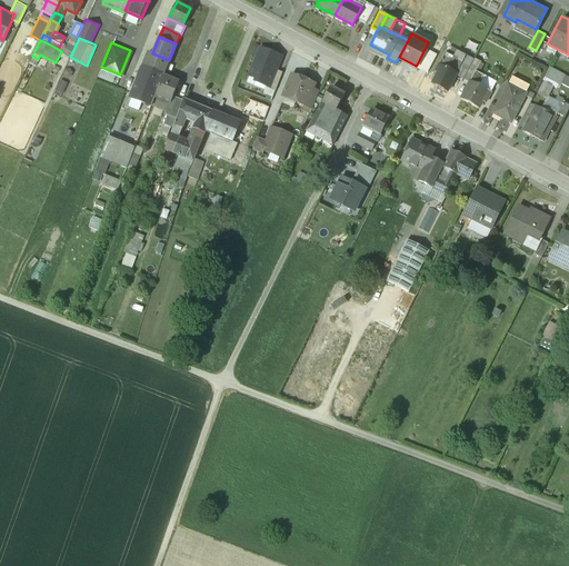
[(276,68),(281,55),(260,46),(248,76),(267,83),(269,85),(276,68)]
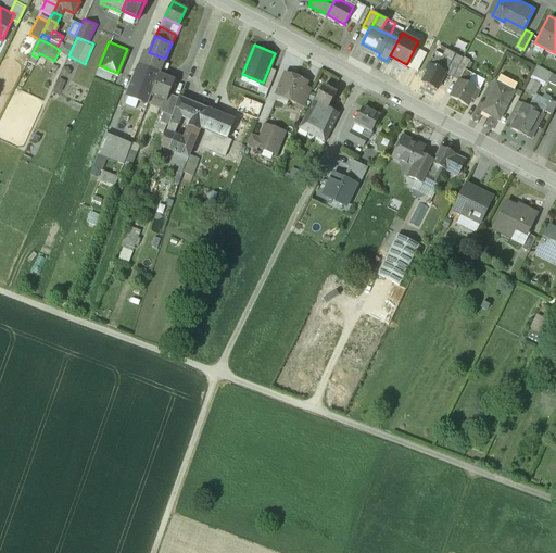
[(416,46),(407,63),(418,68),(427,51),(416,46)]
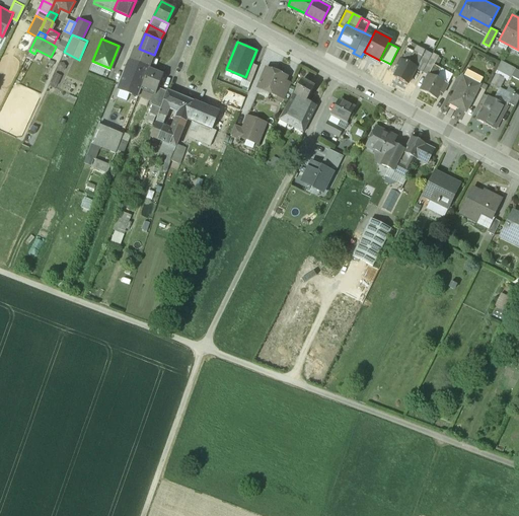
[(408,43),(405,46),(413,50),(408,61),(416,65),(415,67),(422,70),(428,60),(431,54),(408,43)]
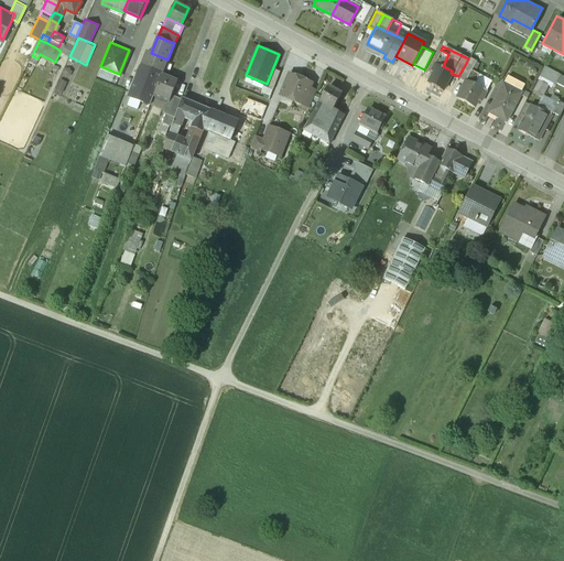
[(448,54),(441,50),(434,62),(443,66),(448,54)]
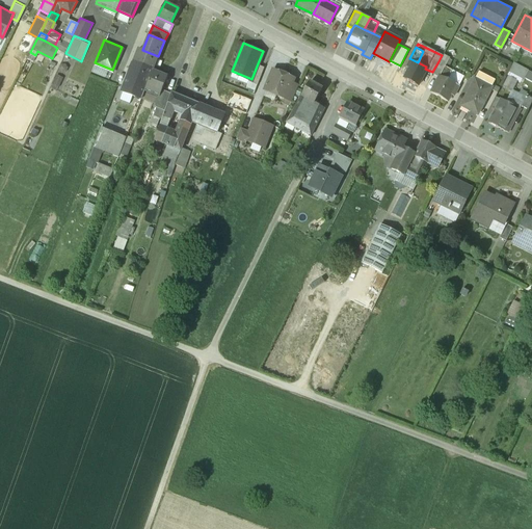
[(139,102),(142,95),(145,87),(153,68),(158,56),(142,50),(136,48),(117,93),(139,102)]
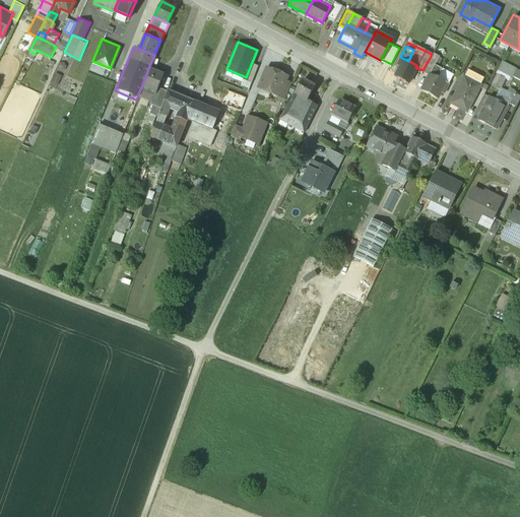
[(46,64),(52,67),(55,60),(49,57),(46,64)]
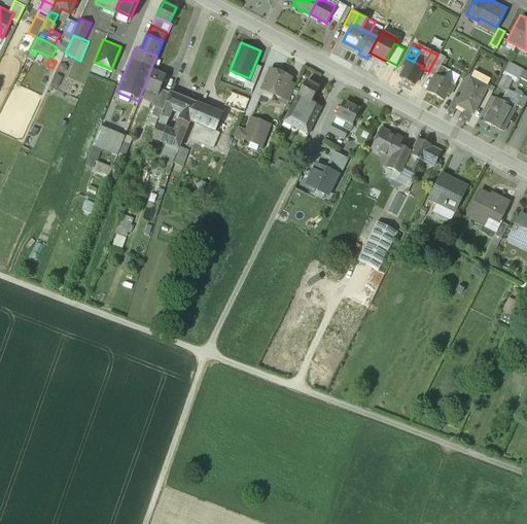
[(414,62),(406,58),(402,64),(405,66),(399,75),(414,82),(421,68),(422,66),(414,62)]
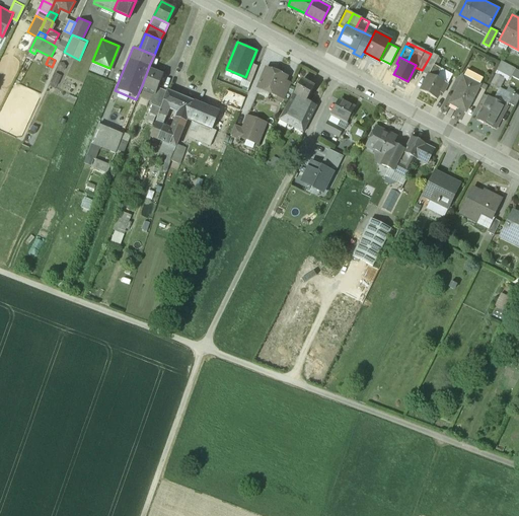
[(433,63),(428,60),(422,70),(428,73),(429,72),(433,63)]
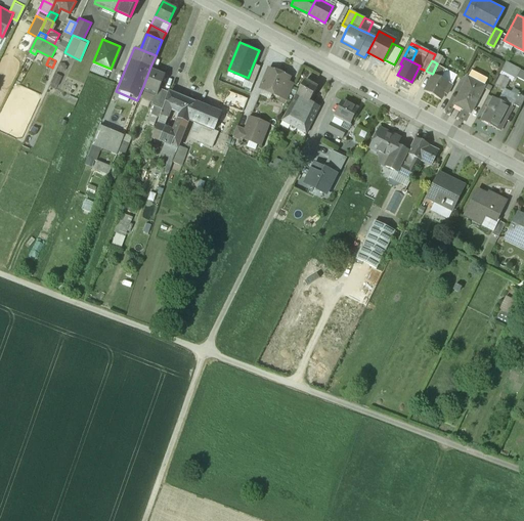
[(514,79),(516,75),(520,68),(506,60),(499,72),(500,73),(494,84),(503,88),(509,77),(514,79)]
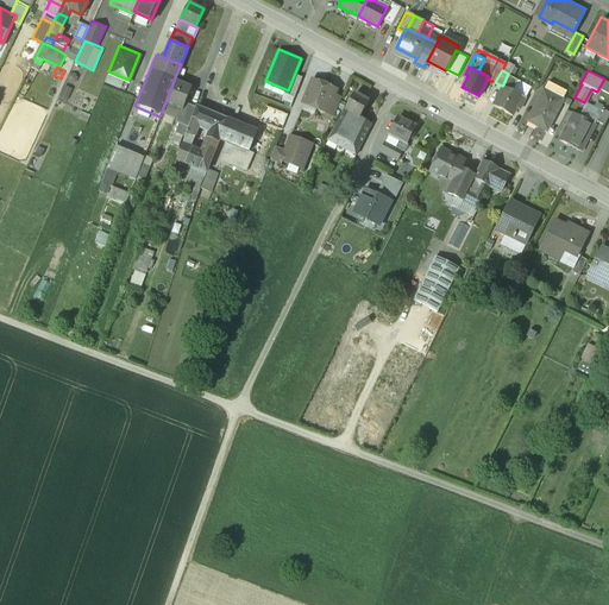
[(294,95),(302,75),(295,73),(288,90),(286,89),(284,92),(294,95)]
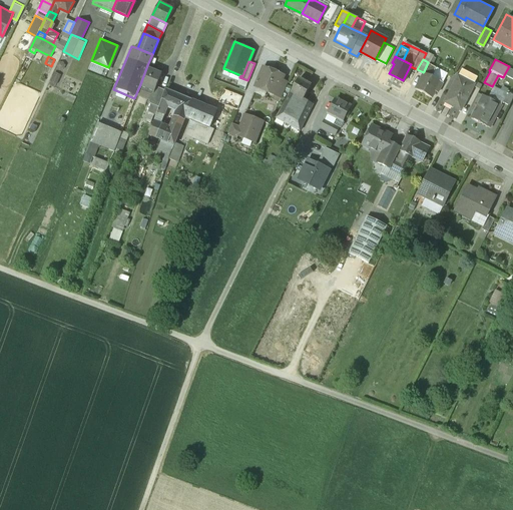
[(435,65),(428,62),(424,71),(430,74),(435,65)]
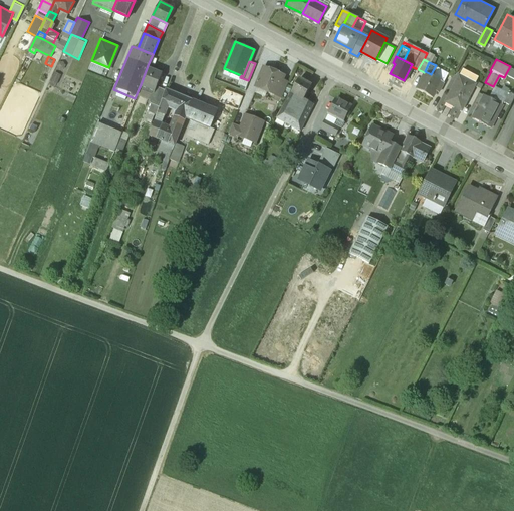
[(163,71),(148,65),(141,84),(155,89),(157,84),(163,71)]
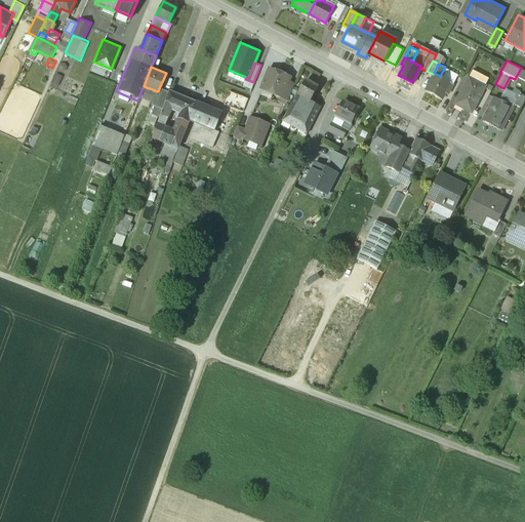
[(289,75),(270,67),(260,87),(281,95),(287,80),(289,75)]
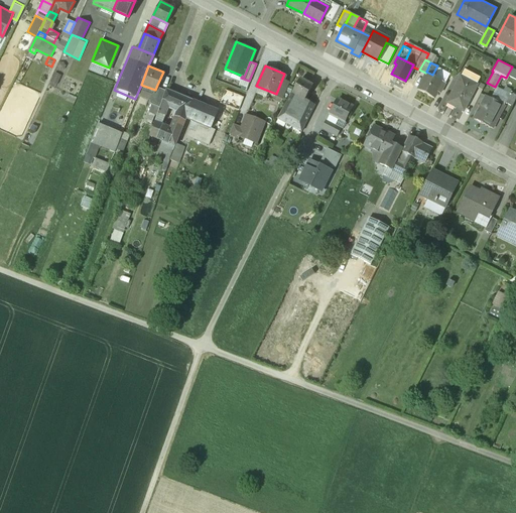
[(437,66),(432,75),(426,72),(425,73),(417,88),(433,96),(437,90),(439,91),(449,73),(437,66)]
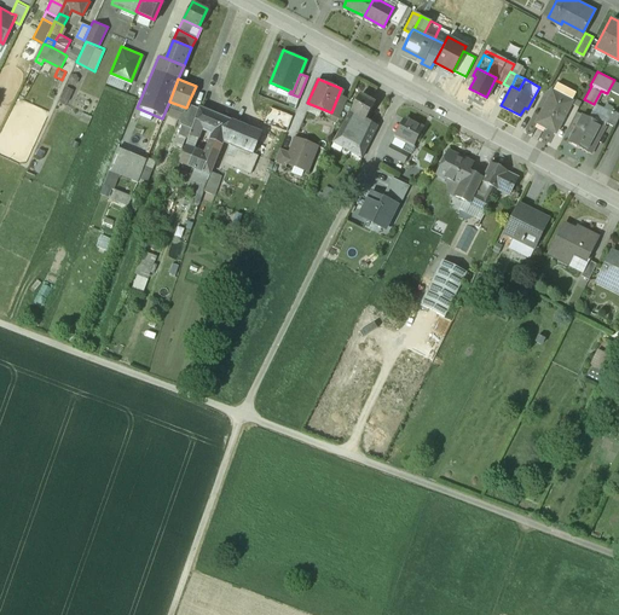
[(576,91),(556,81),(553,90),(559,92),(571,99),(576,91)]
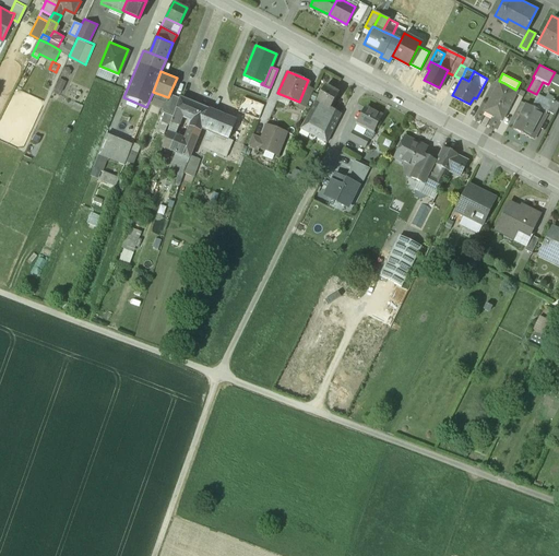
[(67,80),(60,77),(55,86),(61,90),(67,80)]
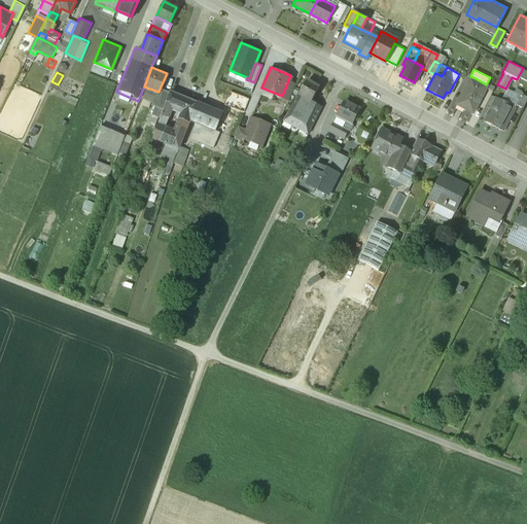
[(470,76),(470,75),(466,82),(471,85),(476,78),(470,76)]
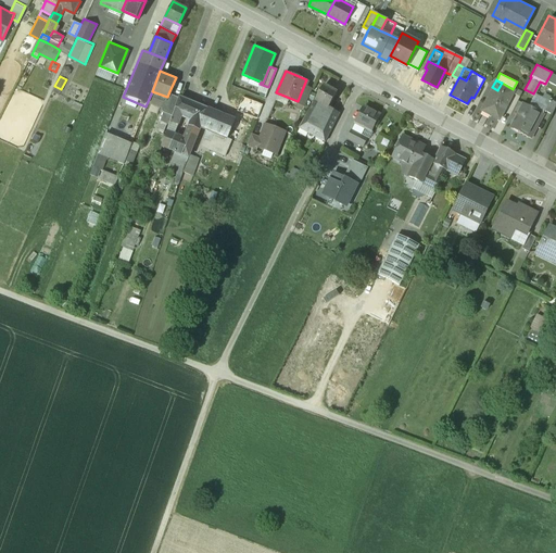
[(513,89),(502,83),(497,90),(492,87),(481,109),(491,113),(492,111),(501,115),(514,89),(513,89)]
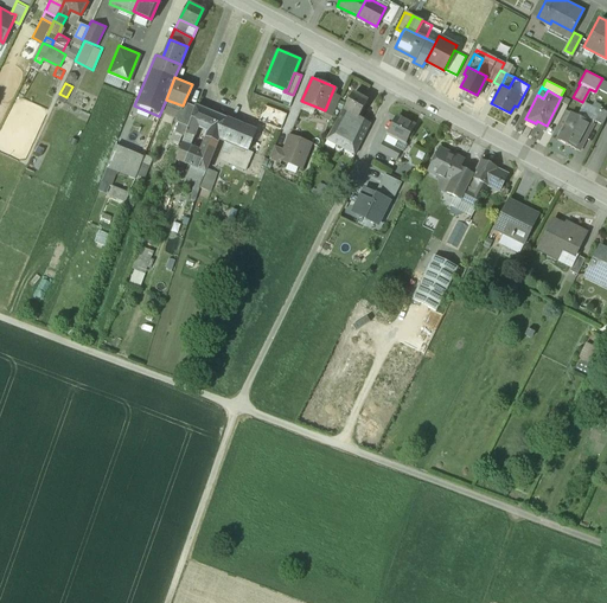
[(368,98),(353,91),(342,113),(350,117),(352,111),(358,115),(368,98)]
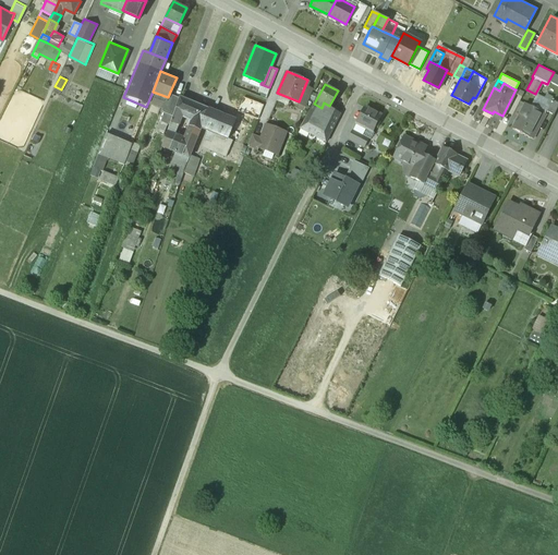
[(313,87),(305,85),(299,101),(305,104),(313,87)]
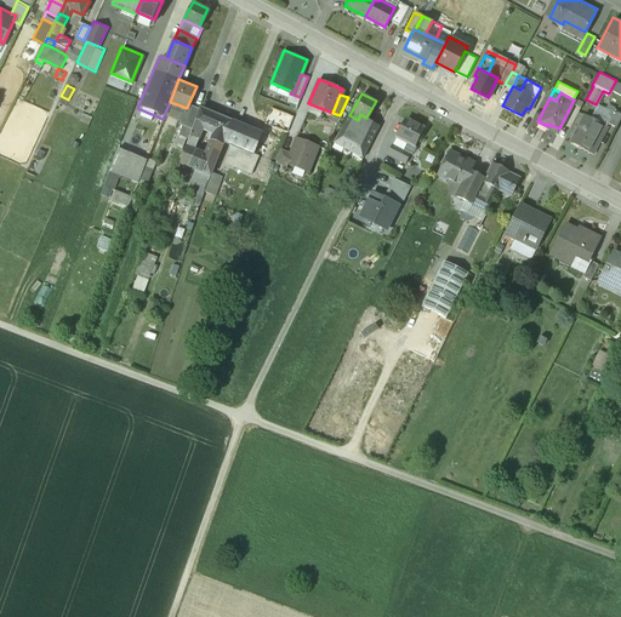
[(166,110),(183,118),(187,108),(170,102),(166,110)]
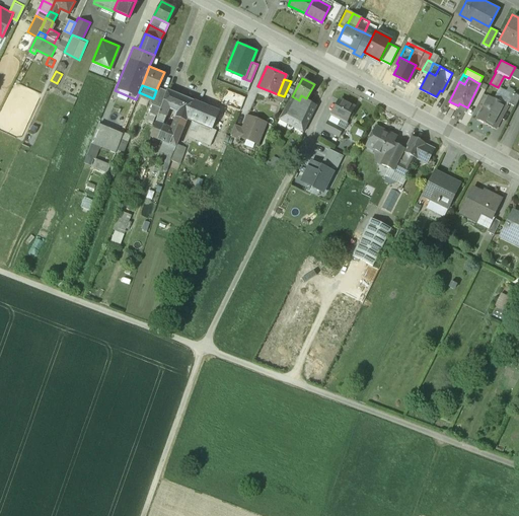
[(167,89),(158,85),(156,90),(153,98),(152,102),(160,105),(163,99),(167,89)]
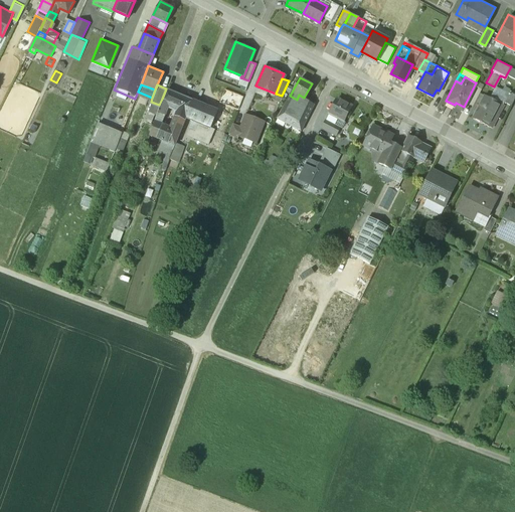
[(509,92),(498,87),(492,98),(503,104),(504,101),(505,101),(509,92)]
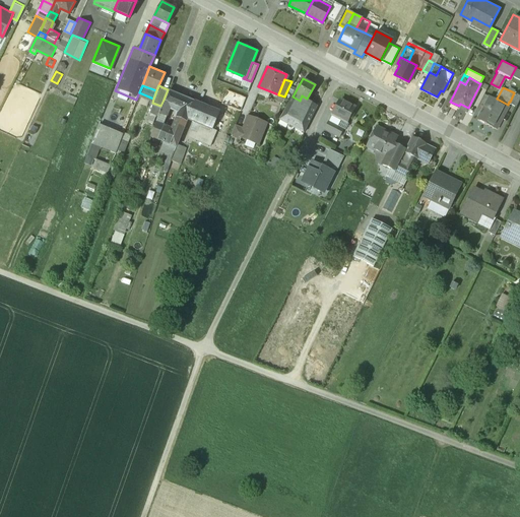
[(194,101),(168,88),(168,89),(164,100),(160,106),(159,111),(167,114),(170,107),(180,111),(173,128),(165,125),(159,138),(165,140),(164,141),(166,141),(173,144),(176,145),(177,143),(187,117),(194,101)]
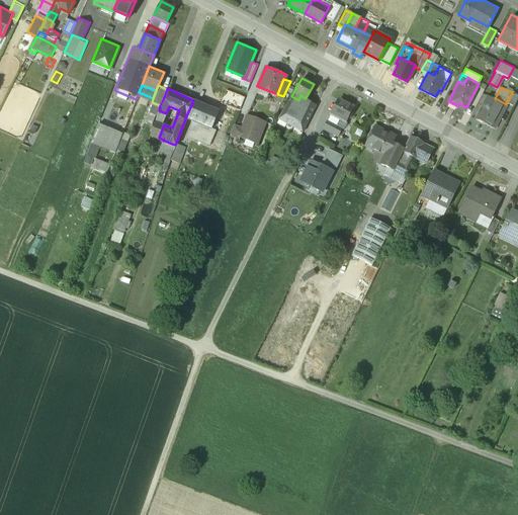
[(517,94),(512,92),(508,101),(514,105),(517,95),(517,94)]
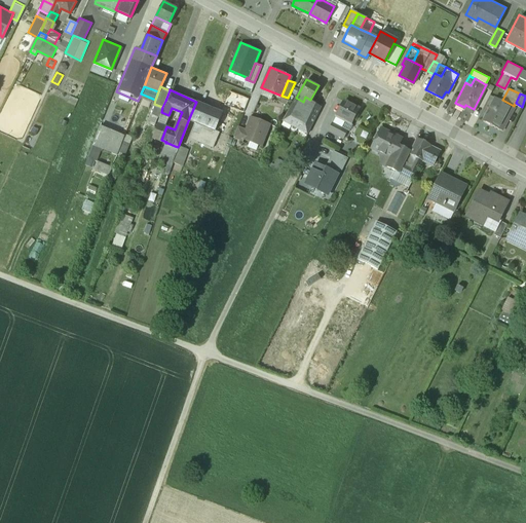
[(502,100),(495,96),(483,118),(502,129),(515,106),(514,106),(502,100)]
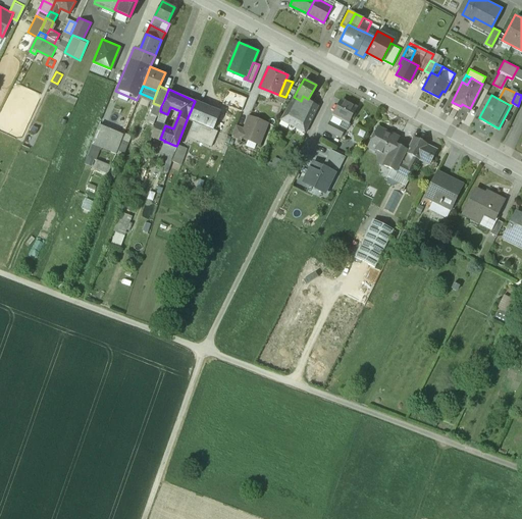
[(301,101),(296,110),(289,106),(281,118),(305,131),(317,104),(308,99),(303,96),(301,101)]
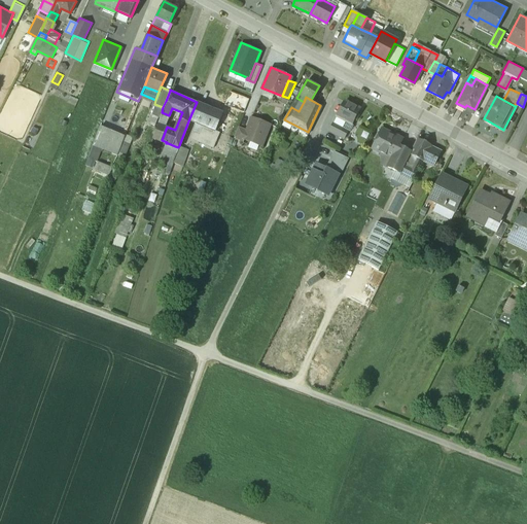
[(296,98),(291,107),(299,111),(304,102),(296,98)]
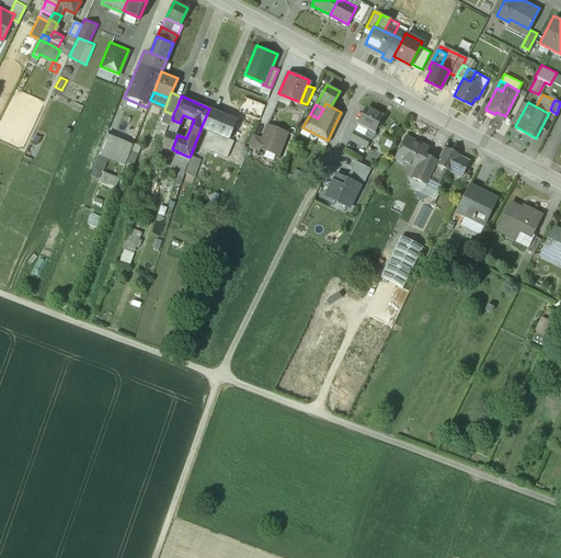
[(382,114),(366,105),(357,122),(358,122),(367,127),(374,131),(382,114)]
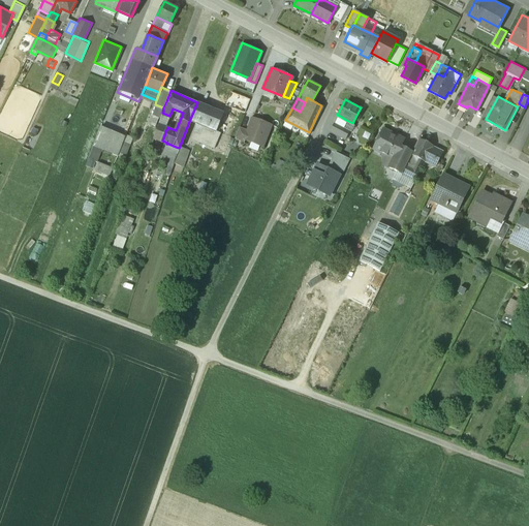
[(213,107),(206,104),(205,104),(197,102),(190,119),(197,122),(216,129),(223,113),(213,109),(213,107)]
